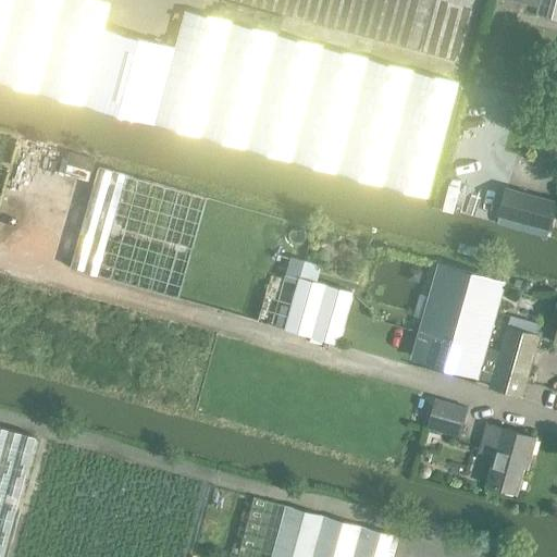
[(0,0),(0,83),(347,176),(428,197),(459,83),(185,10),(175,48),(103,28),(110,0),(0,0)]
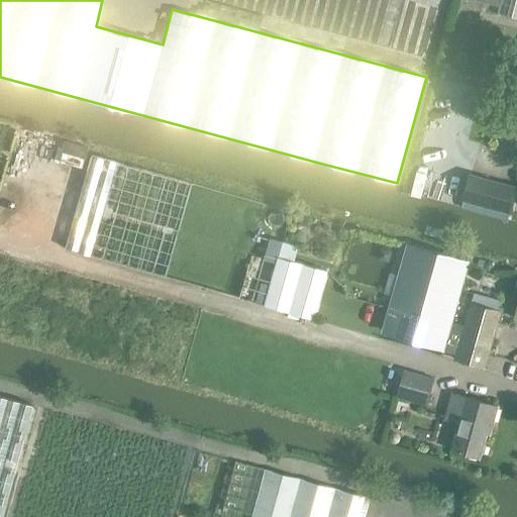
[(206,0),(430,60),(446,0),(206,0)]
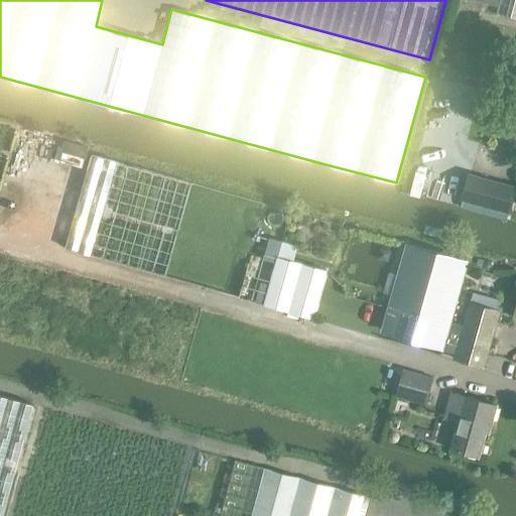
[(468,0),(499,8),(500,0),(468,0)]
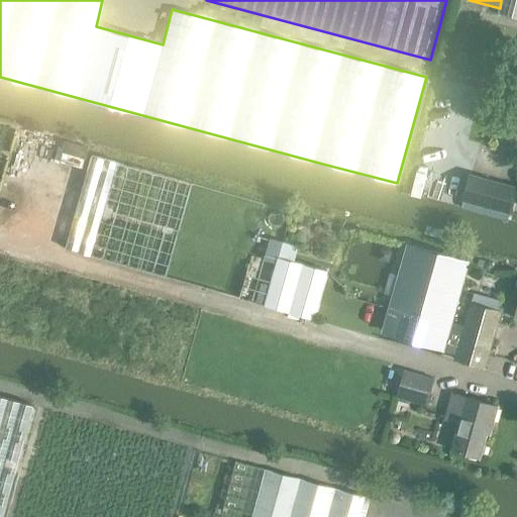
[(92,256),(118,164),(90,154),(63,248),(92,256)]
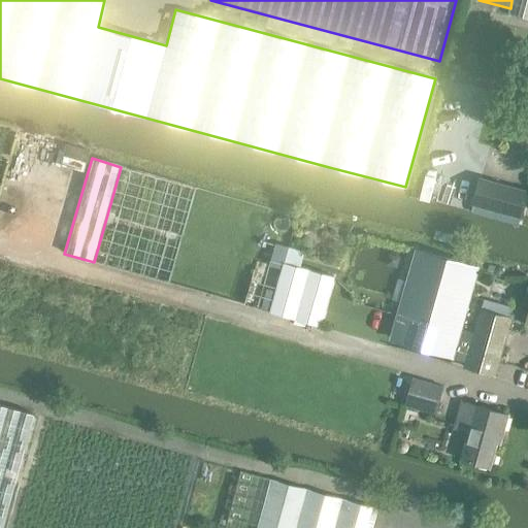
[(527,192),(495,183),(488,208),(521,218),(527,192)]
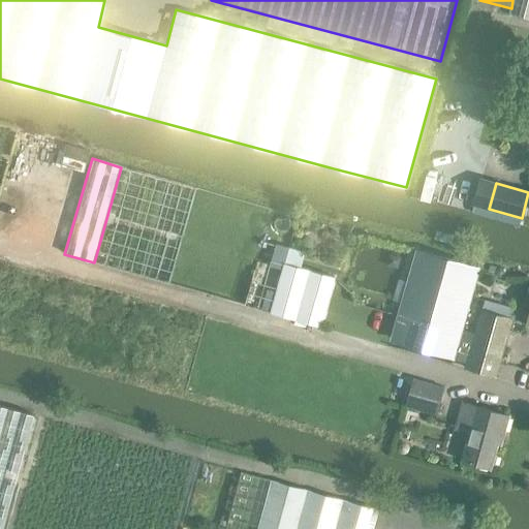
[(277,244),(272,260),(285,266),(302,270),(307,253),(277,244)]
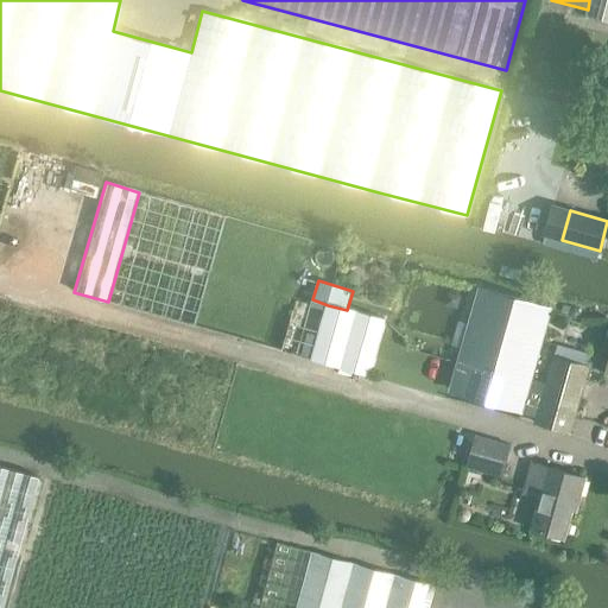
[(570,432),(588,367),(570,362),(572,350),(557,346),(545,386),(530,381),(550,308),(510,296),(508,297),(481,289),(450,393),(537,418),(536,423),(570,432)]
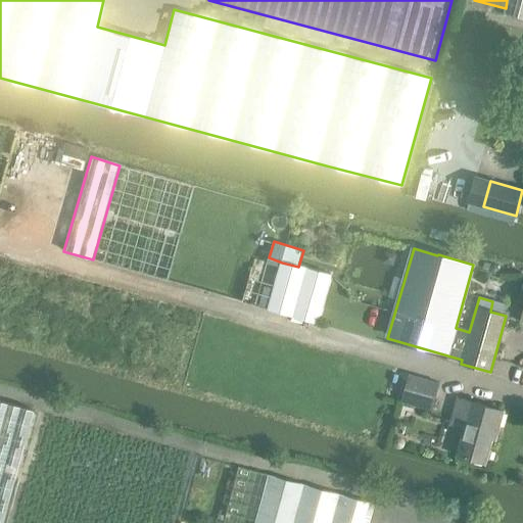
[(386,250),(383,263),(394,267),(398,254),(386,250)]
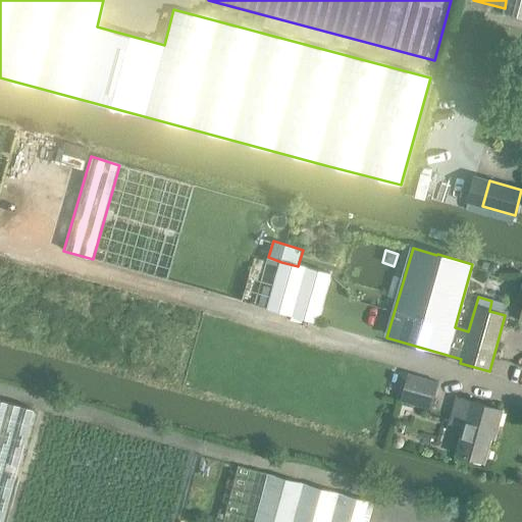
[(281,262),(268,310),(318,323),(331,275),(298,266),(281,262)]
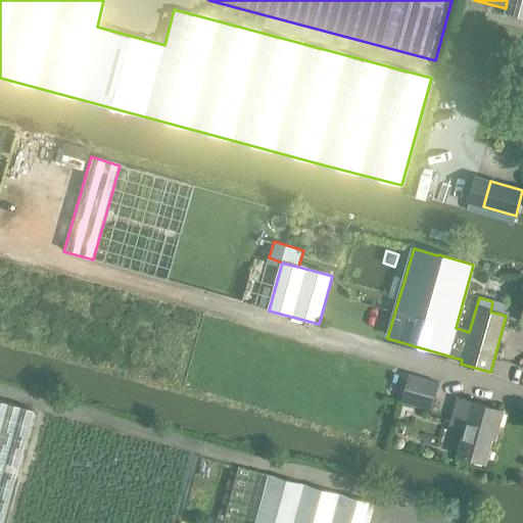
[(439,382),(409,374),(401,401),(431,410),(439,382)]
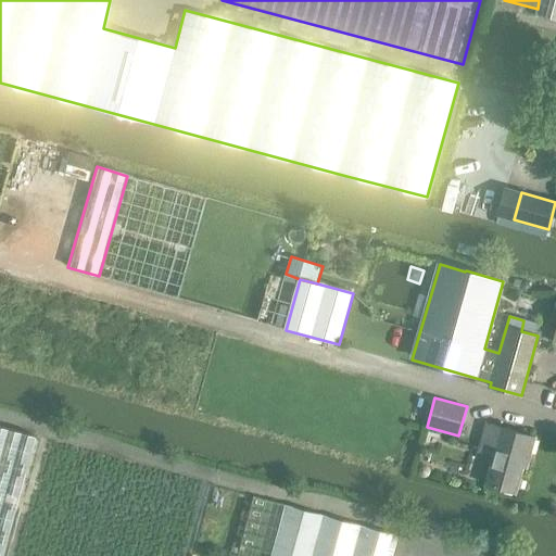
[(517,492),(526,458),(530,459),(535,437),(487,424),(479,451),(495,455),(487,484),(517,492)]
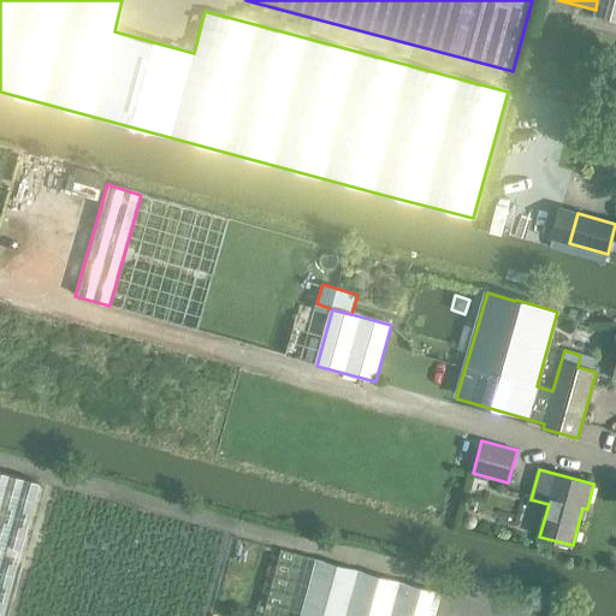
[(0,615),(4,615),(41,484),(0,473),(0,615)]
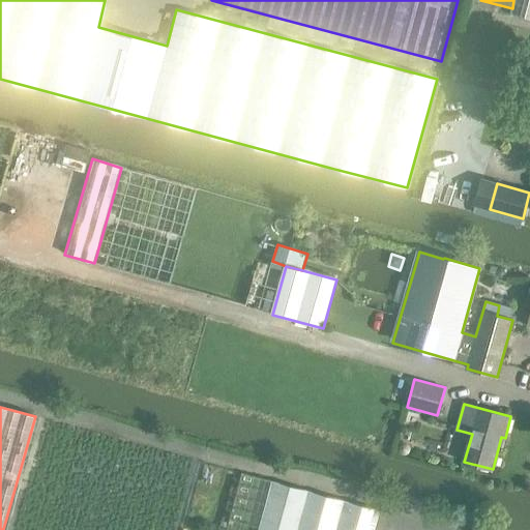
[(398,447),(398,448),(398,449),(398,450),(399,451),(399,452),(400,453),(401,453),(401,454),(402,454),(403,454),(404,454),(405,454),(406,454),(407,454),(408,454),(408,453),(409,453),(410,452),(410,451),(411,450),(411,449),(411,448),(411,447),(411,446),(410,445),(410,444),(409,443),(408,443),(408,442),(407,442),(406,442),(406,441),(405,441),(404,441),(403,441),(403,442),(402,442),(401,442),(401,443),(400,443),(399,444),(399,445),(398,446),(398,447)]
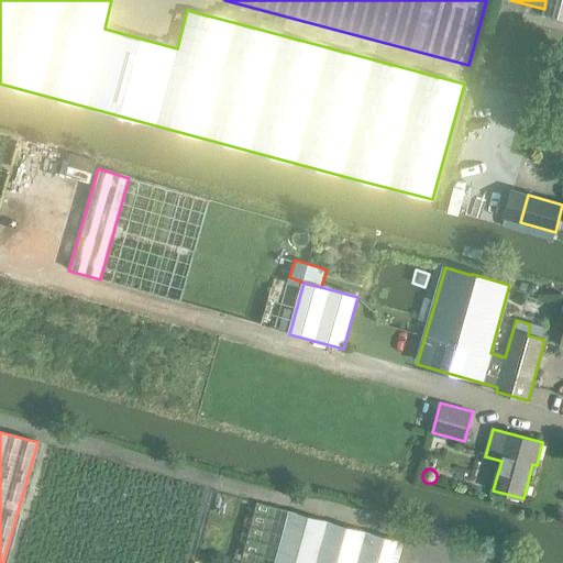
[(398,562),(404,543),(288,512),(274,562),(398,562)]
